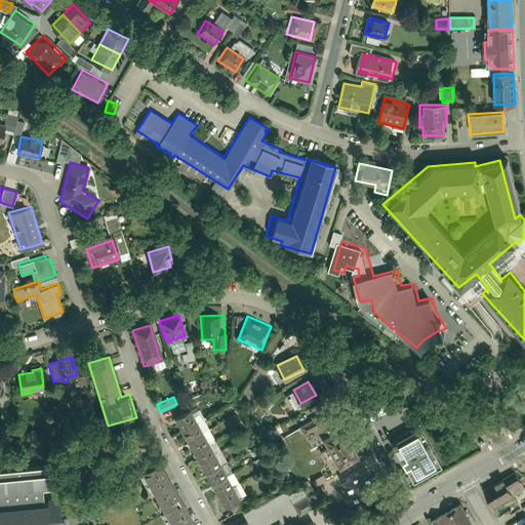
[(368,417),(398,406),(395,398),(365,409),(368,417)]
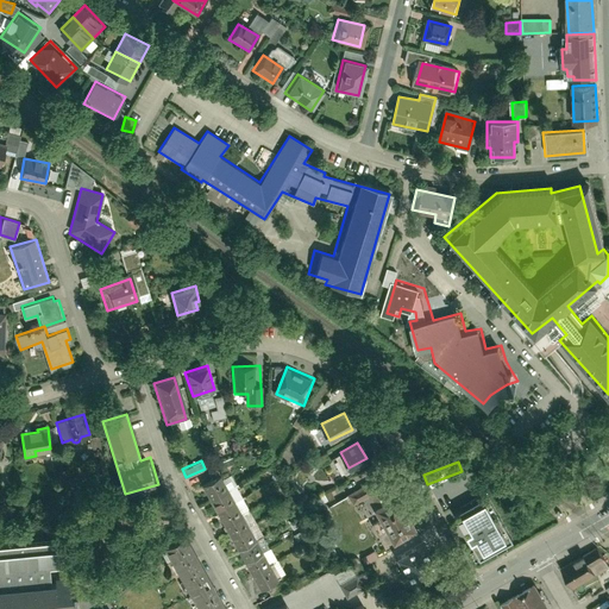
[(378,473),(344,493),(351,504),(385,484),(378,473)]
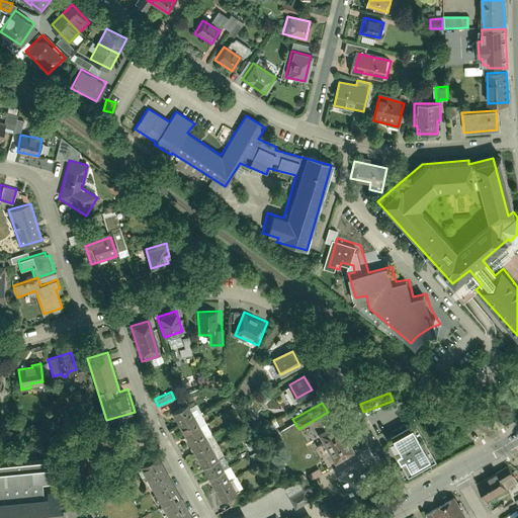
[(194,416),(188,405),(173,413),(179,424),(194,416)]
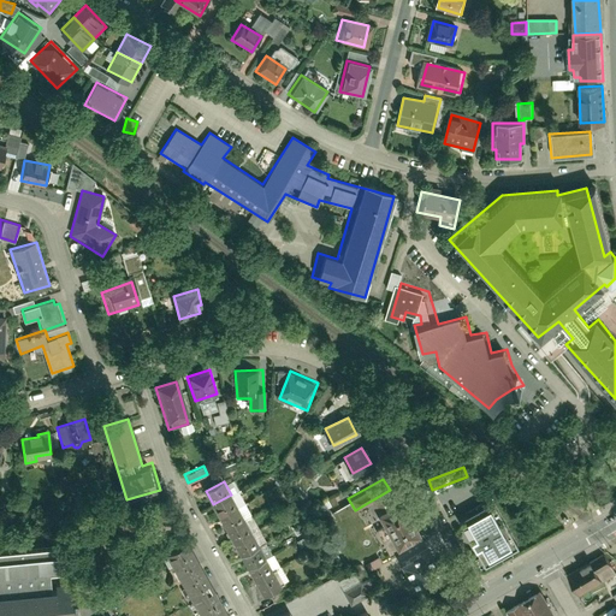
[(372,505),(396,549),(420,535),(396,492),(372,505)]
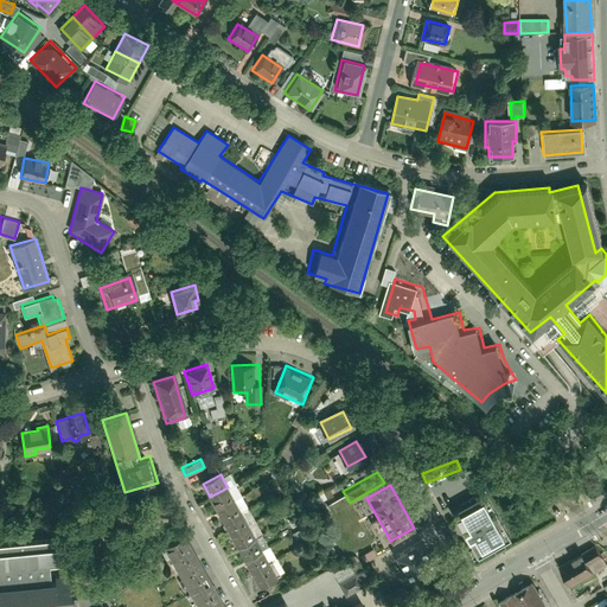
[(234,500),(228,487),(210,497),(216,510),(234,500)]
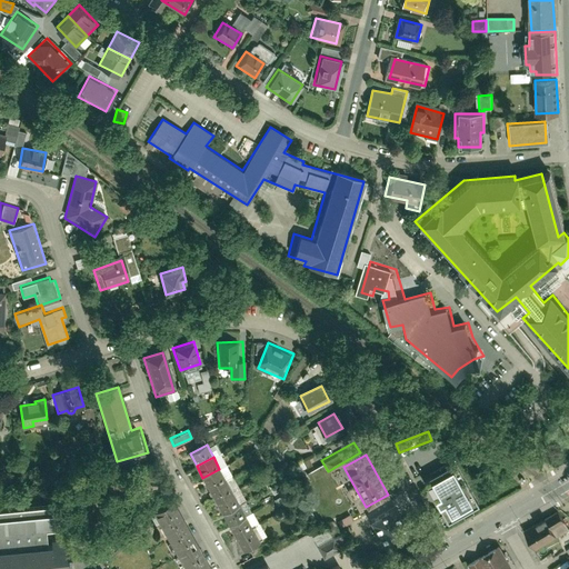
[(481,503),(456,460),(426,477),(450,521),(481,503)]
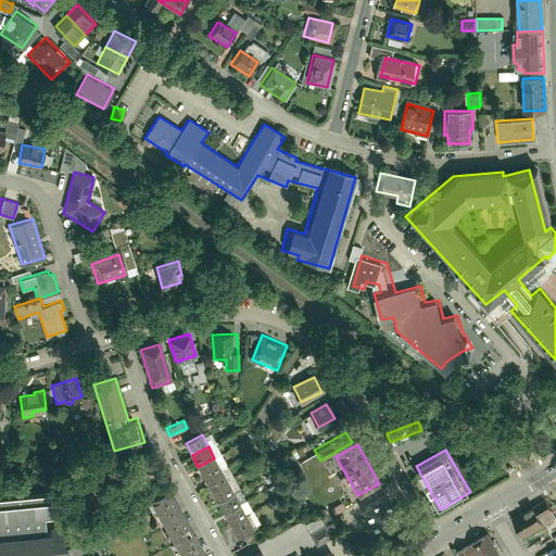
[(220,469),(214,458),(198,467),(204,478),(220,469)]
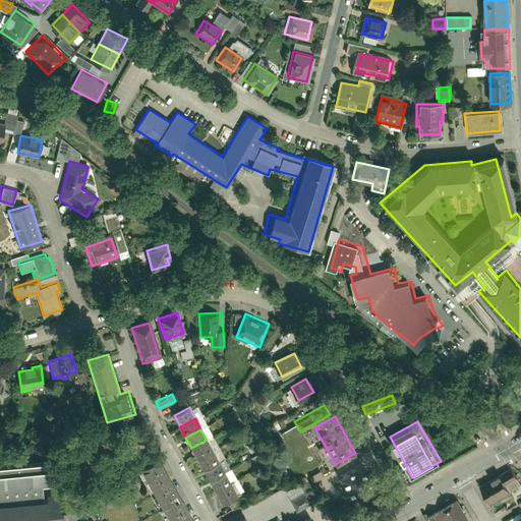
[(213,451),(207,440),(191,448),(197,459),(213,451)]
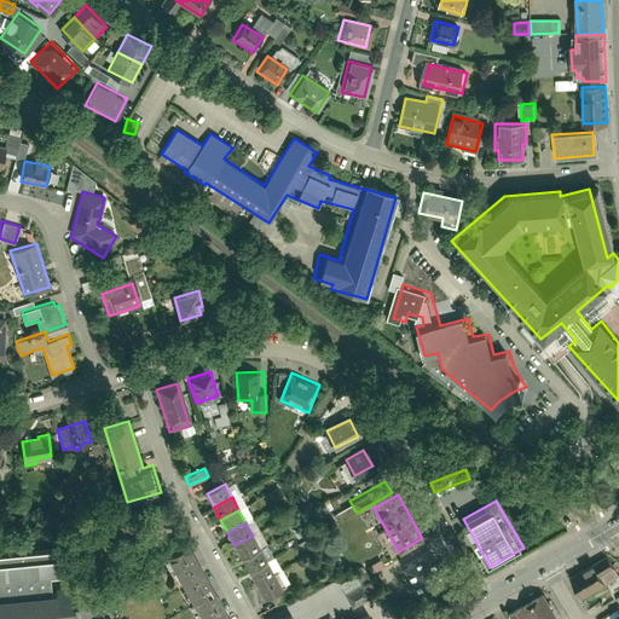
[(260,549),(253,536),(235,545),(242,559),(260,549)]
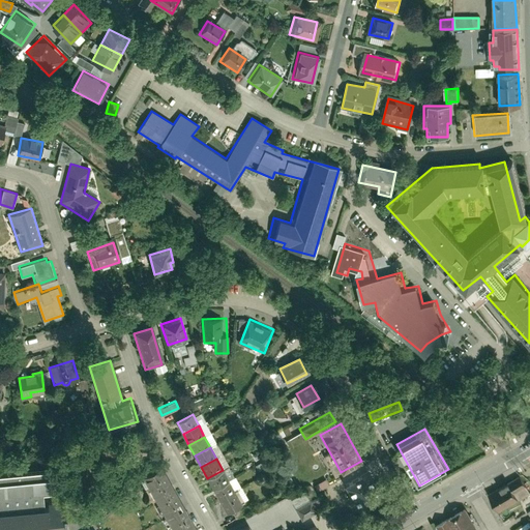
[(173,529),(196,529),(160,467),(144,476),(173,529)]
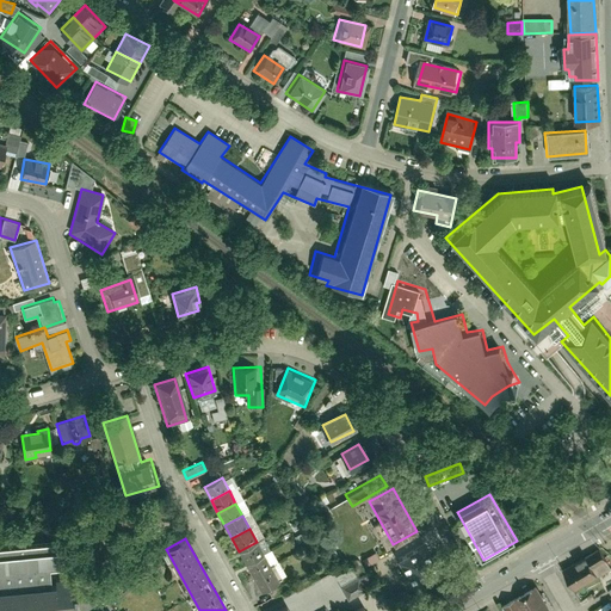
[(0,610),(39,610),(74,608),(71,576),(50,579),(49,567),(55,567),(53,542),(0,547),(0,610)]
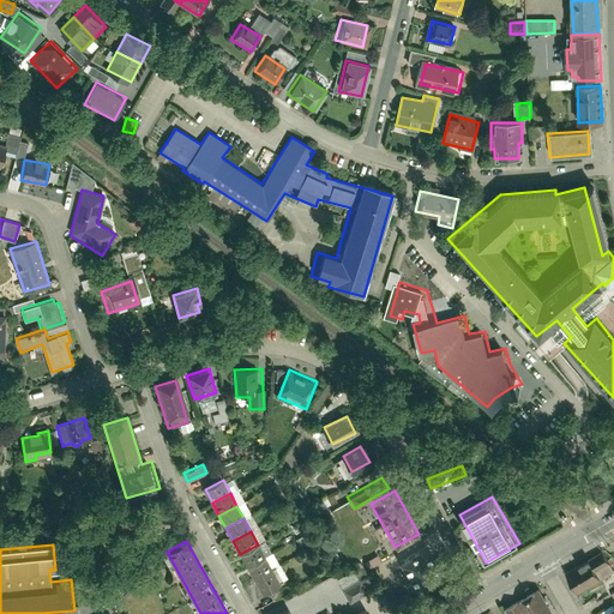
[(265,558),(258,545),(240,554),(247,567),(265,558)]
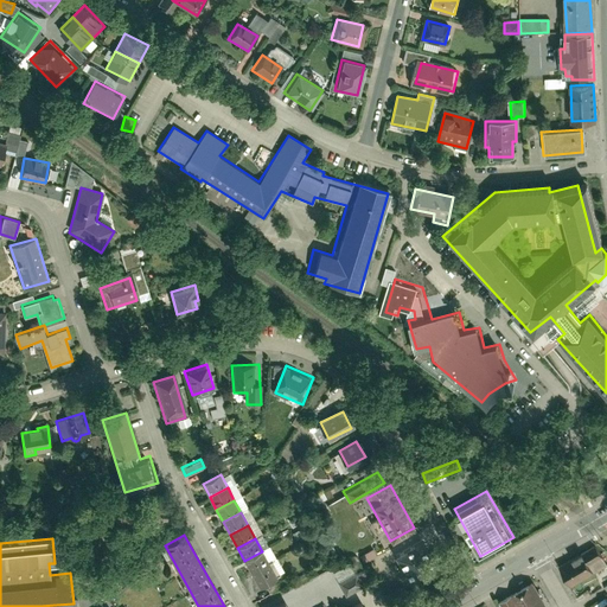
[(413,585),(438,570),(422,541),(396,556),(413,585)]
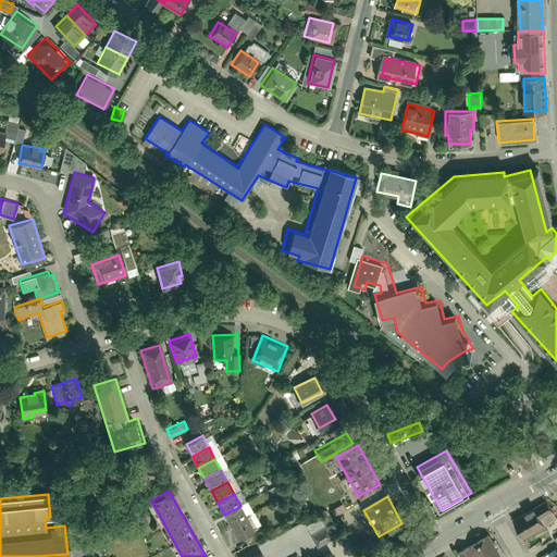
[(556,516),(556,514),(551,503),(533,512),(534,514),(517,524),(524,539),(546,527),(544,523),(556,516)]
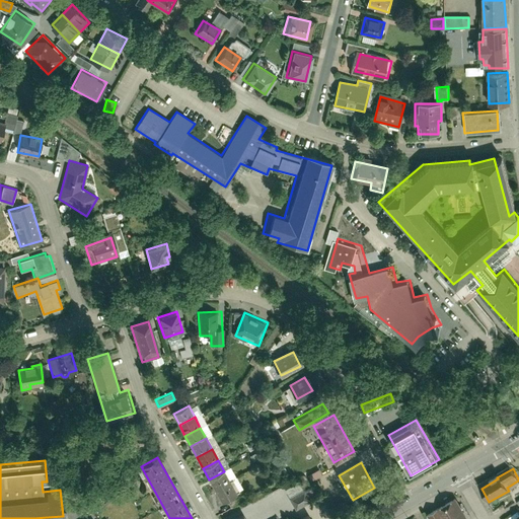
[(230,483),(224,471),(209,479),(215,491),(230,483)]
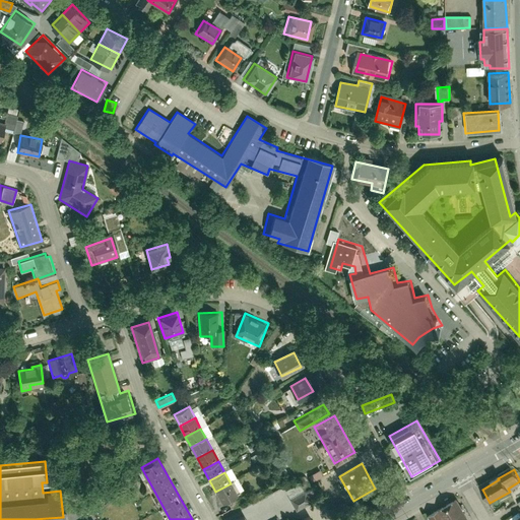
[(236,494),(231,483),(215,492),(221,502),(236,494)]
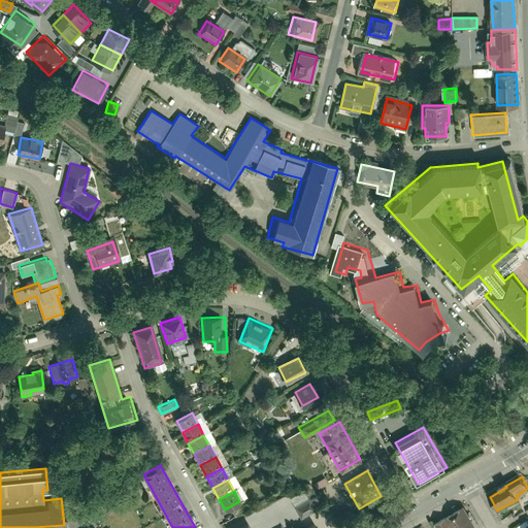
[(289,497),(299,518),(312,510),(303,491),(289,497)]
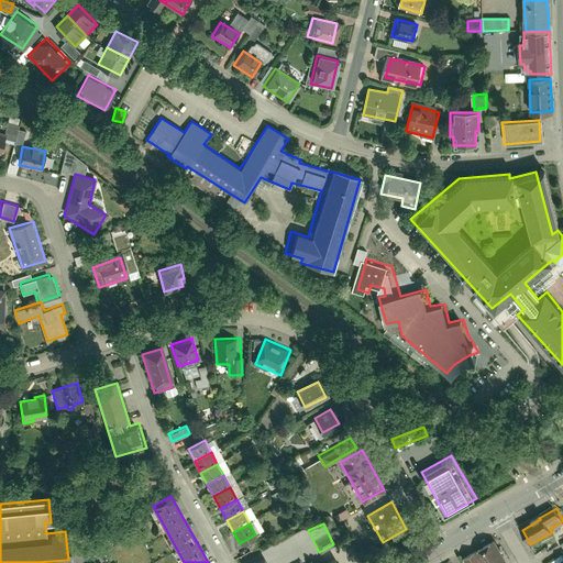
[(499,562),(501,562),(489,543),(462,560),(463,562),(499,562)]
